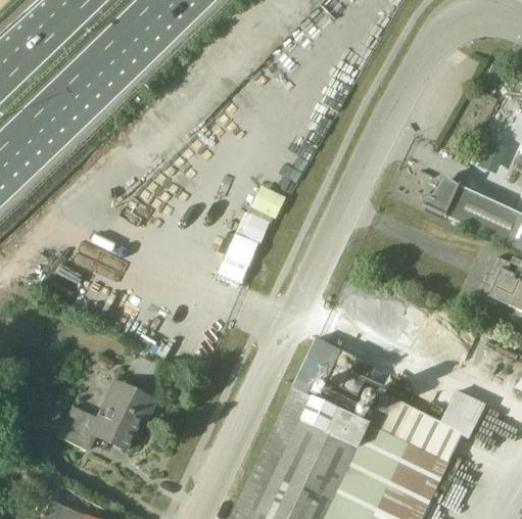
[(521,213),(459,184),(461,181),(460,181),(458,183),(446,178),(445,180),(446,180),(443,186),(439,184),(437,187),(438,188),(434,197),(429,195),(429,196),(426,203),(423,202),(422,203),(445,214),(521,249),(521,213)]
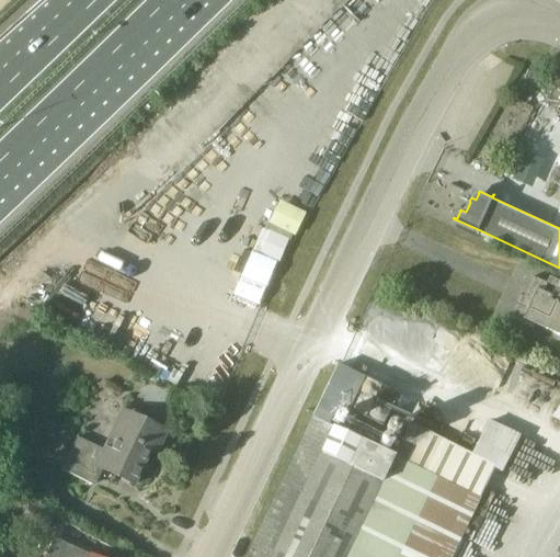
[(521,292),(510,316),(533,327),(536,321),(559,332),(559,277),(550,273),(547,280),(534,273),(524,293),(521,292)]
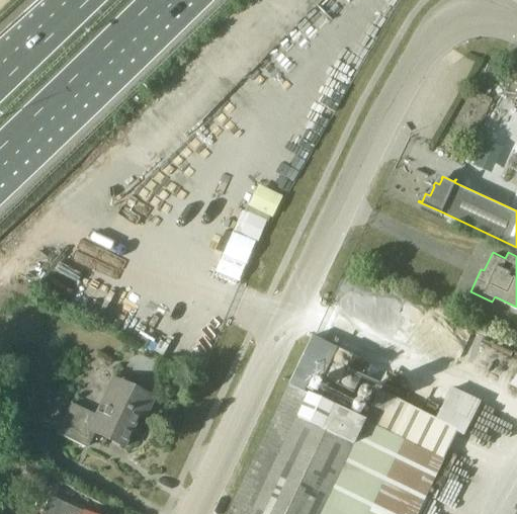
[(317,395),(289,382),(228,513),(417,513),(457,430),(463,433),(480,400),(451,387),(436,417),(378,389),(363,419),(346,410),(354,394),(353,394),(369,361),(353,354),(337,386),(324,378),(317,395)]
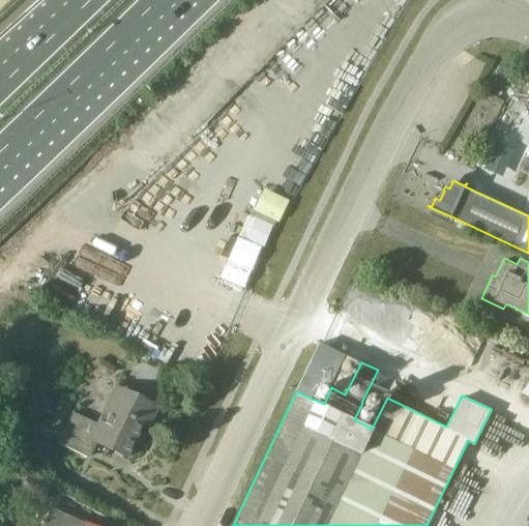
[(146,417),(151,419),(158,405),(123,388),(106,425),(75,410),(60,441),(89,455),(89,454),(87,453),(94,438),(128,455),(146,417)]
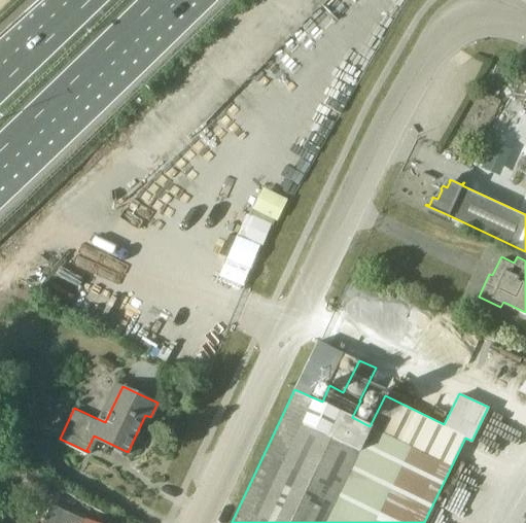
[(42,522),(98,522),(53,502),(42,522)]
